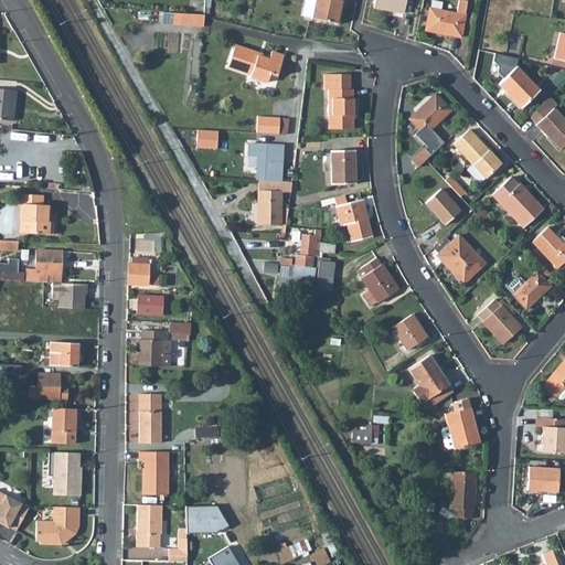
[(192,0),(192,12),(204,13),(204,0),(192,0)]
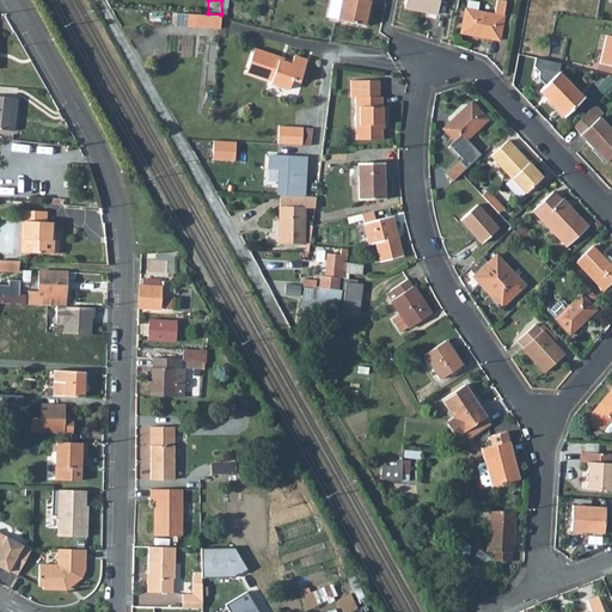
[(329,0),(326,17),(336,18),(340,0),(329,0)]
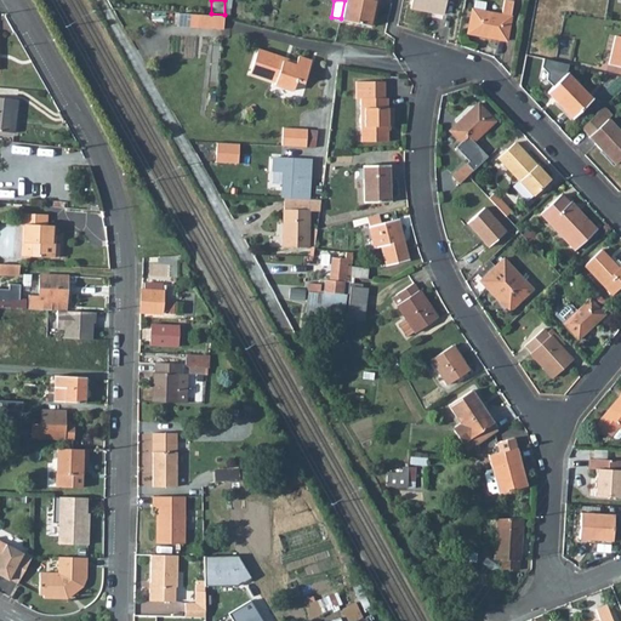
[(341,20),(374,26),(377,11),(374,10),(376,1),(379,1),(379,0),(345,0),(341,18),(341,20)]
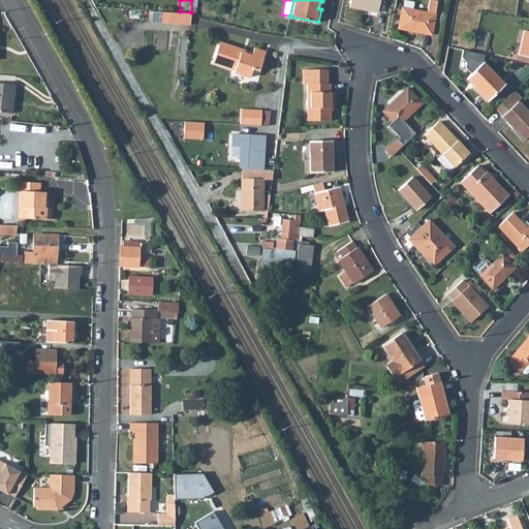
[(350,0),(349,6),(377,11),(379,0),(350,0)]
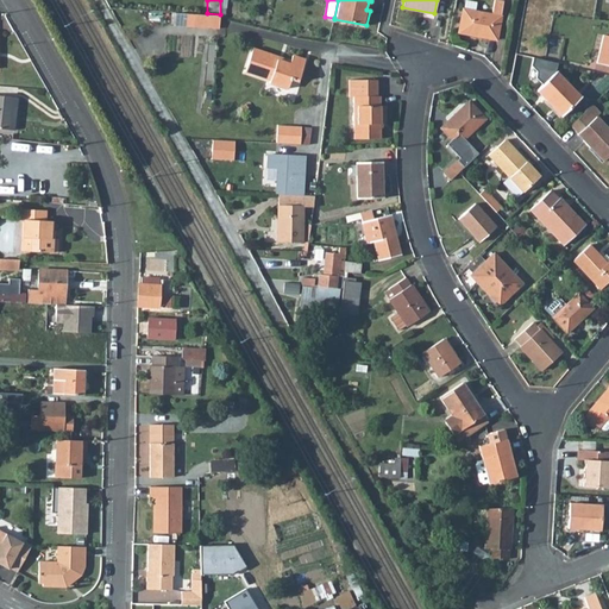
[(463,8),(458,32),(496,39),(503,1),(496,0),(494,0),(491,14),(475,11),(463,8)]
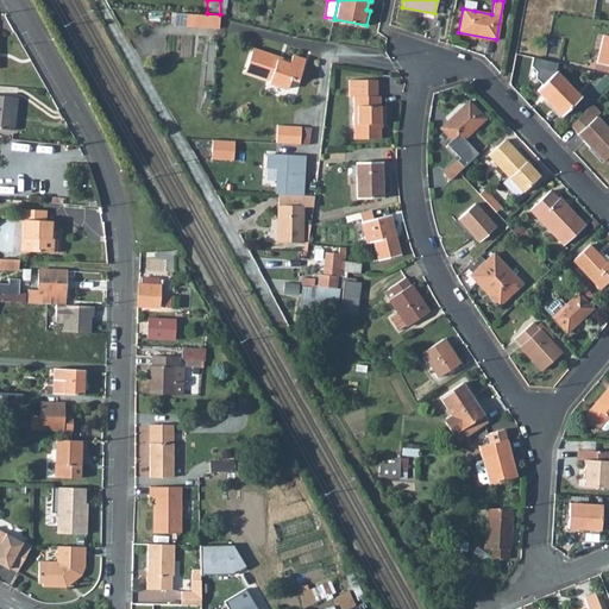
[(476,2),(465,0),(464,0),(463,8),(475,11),(476,2)]
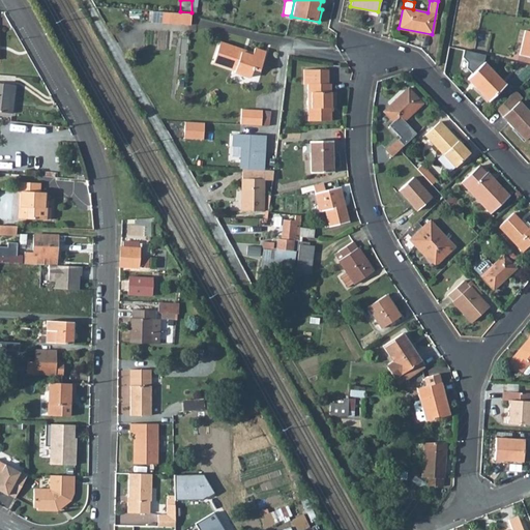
[(162,11),(162,23),(190,25),(190,13),(162,11)]
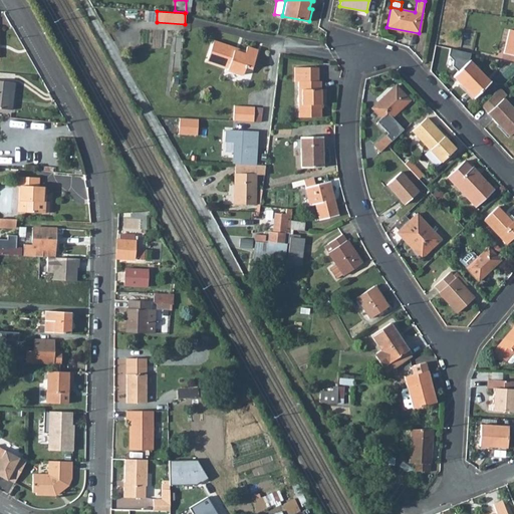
[(513,30),(509,29),(503,53),(513,55),(513,30)]
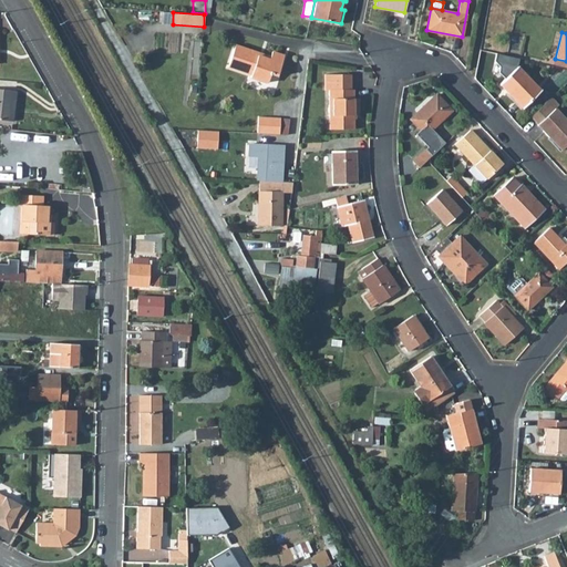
[(235,44),(227,68),(250,75),(250,78),(267,83),(270,74),(277,76),(284,54),(272,51),(270,55),(270,59),(259,55),(260,52),(235,44)]
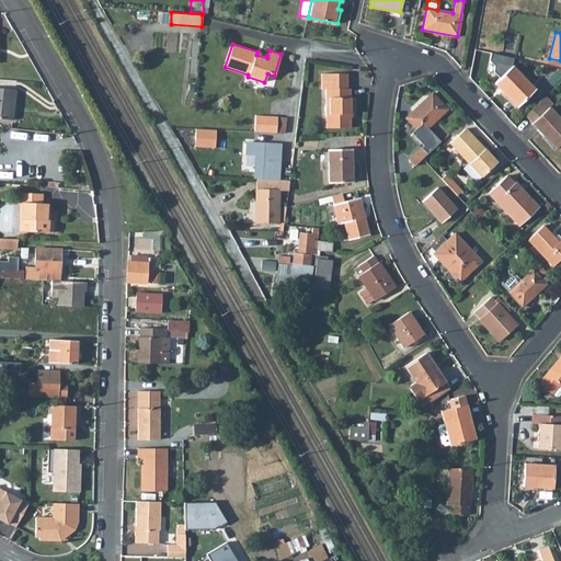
[(516,106),(535,90),(513,66),(515,59),(491,53),(489,60),(495,66),(495,71),(501,78),(494,83),(516,106)]
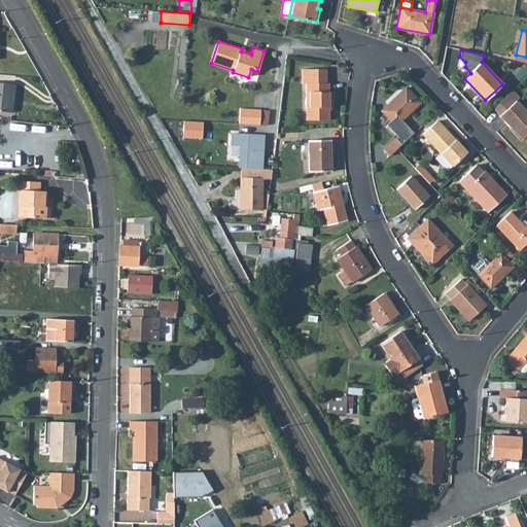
[(302,69),(302,83),(306,83),(306,92),(309,92),(309,106),(306,106),(306,120),(329,119),(329,103),(334,103),(334,92),(328,92),(328,83),(326,83),(326,69),(302,69)]
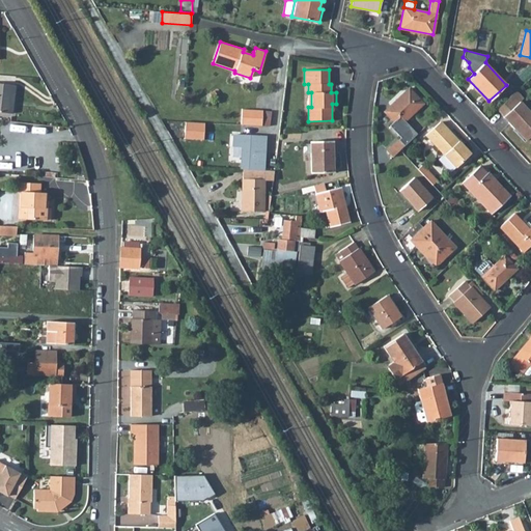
[(0,112),(11,113),(15,85),(0,83),(0,112)]
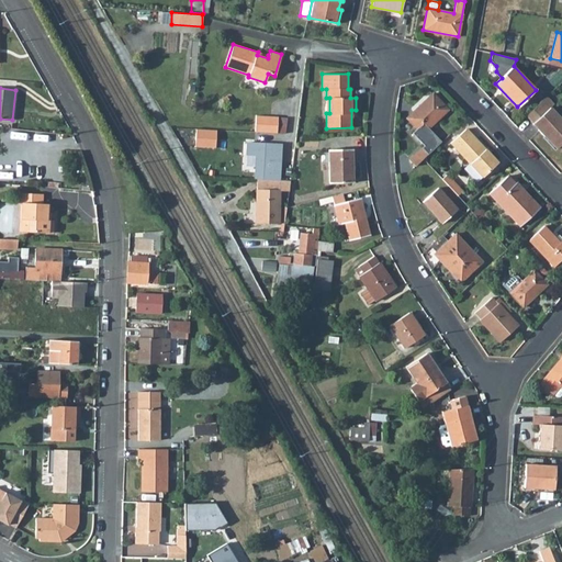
[(422,134),(448,110),(433,93),(406,117),(422,134)]
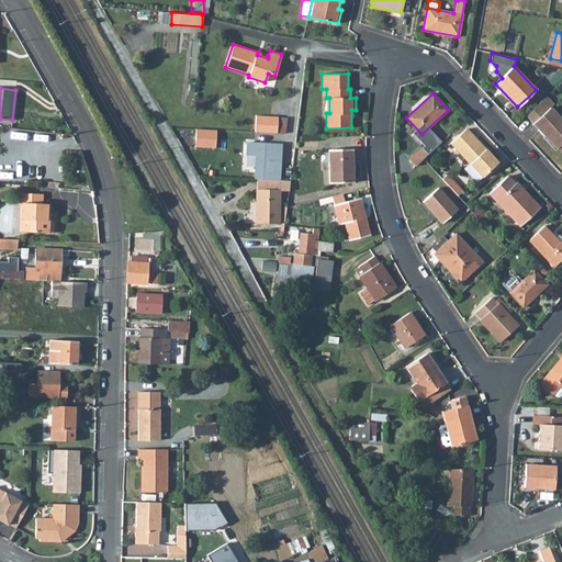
[(532,124),(531,124),(555,150),(561,143),(561,122),(549,109),(553,105),(546,98),(542,101),(526,115),(532,124)]
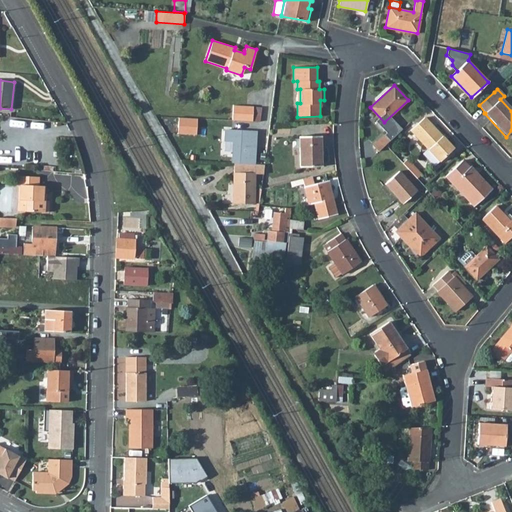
[(232,121),(242,121),(243,106),(233,106),(232,121)]
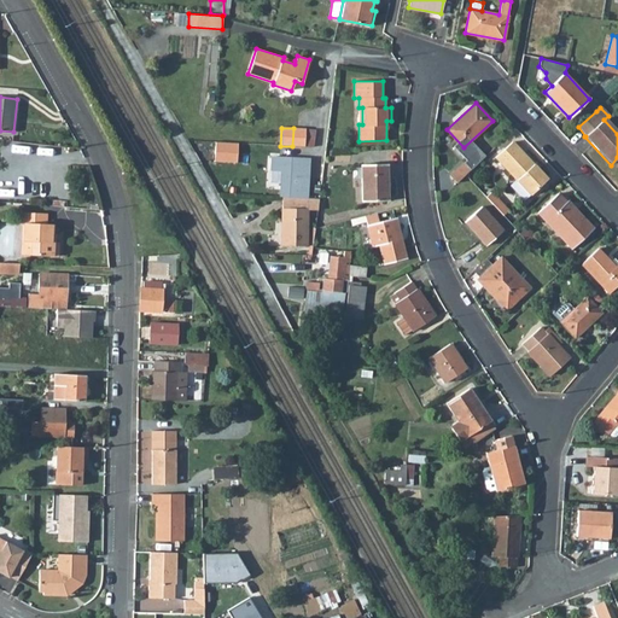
[(292,146),(304,147),(305,129),(293,128),(292,146)]
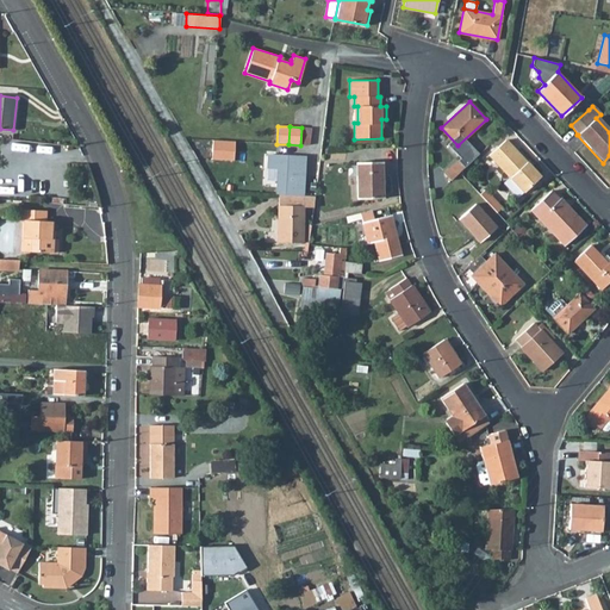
[(236,160),(237,139),(213,139),(212,159),(236,160)]
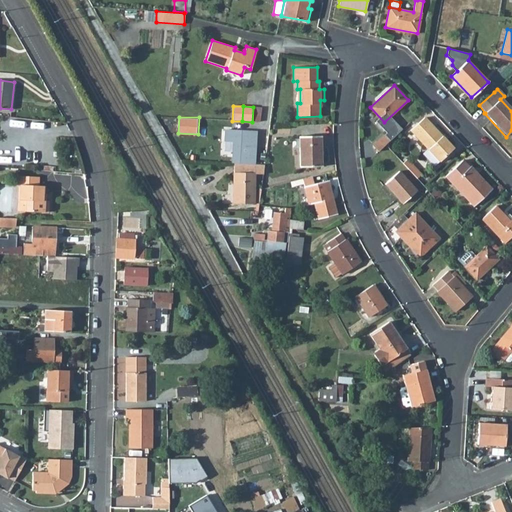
[(424,117),(410,130),(427,148),(439,161),(453,148),(424,117)]
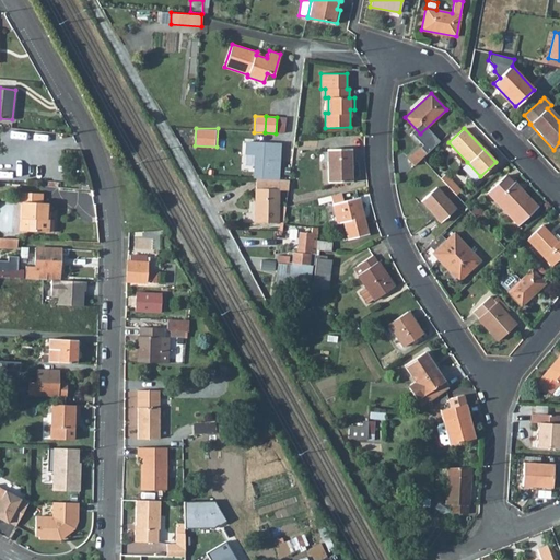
[(253,178),(255,178),(278,179),(280,143),(245,142),(245,154),(254,155),(253,178)]
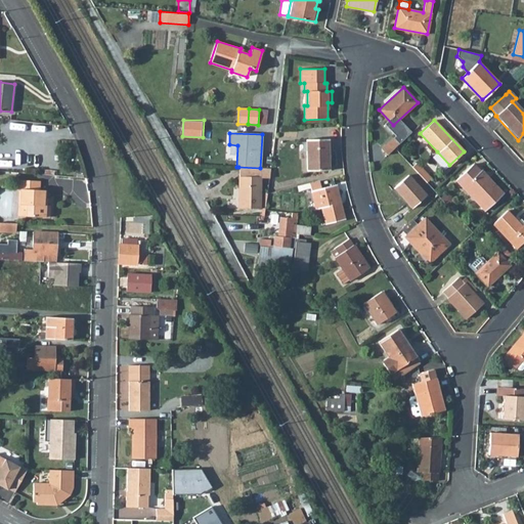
[(388,155),(394,148),(399,143),(394,137),(382,148),(388,155)]
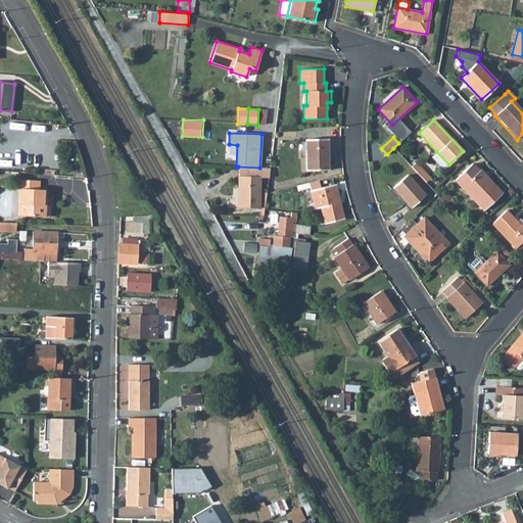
[(305,139),(306,170),(328,170),(327,139),(305,139)]
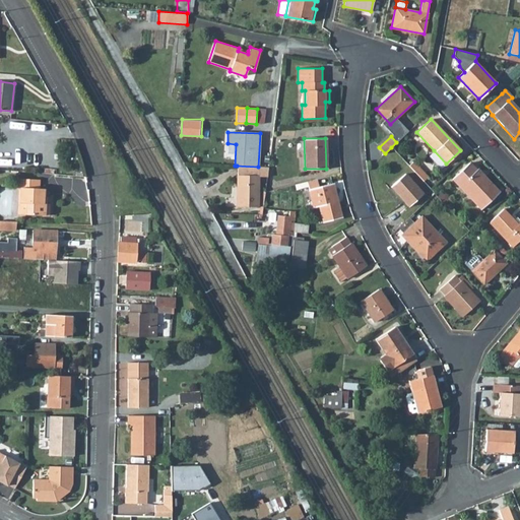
[(446,164),(434,150),(429,155),(441,169),(446,164)]
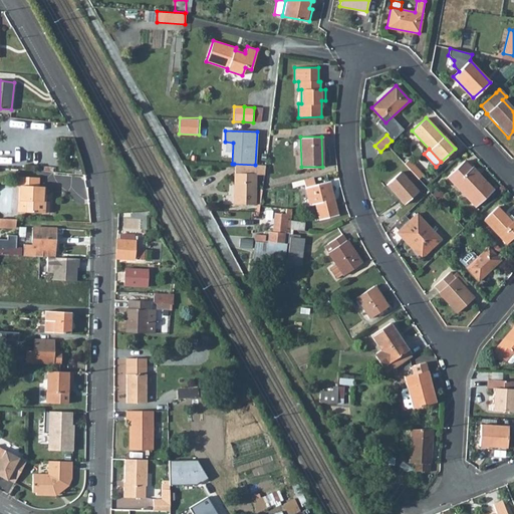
[(404,164),(418,179),(423,175),(409,160),(404,164)]
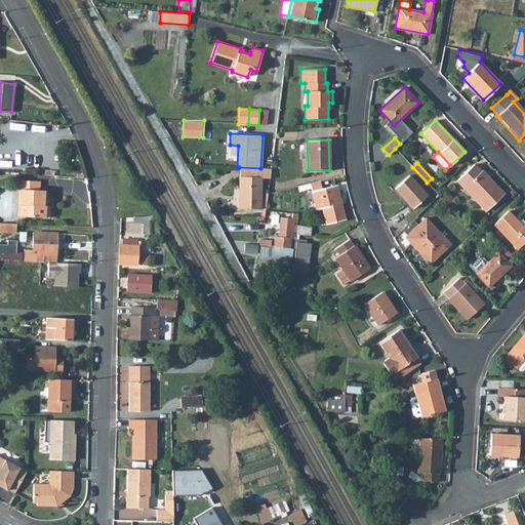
[(474,164),(456,180),(463,188),(466,186),(480,200),(477,202),(485,211),(505,194),(496,185),(495,186),(487,177),(488,176),(482,170),(481,171),(474,164)]
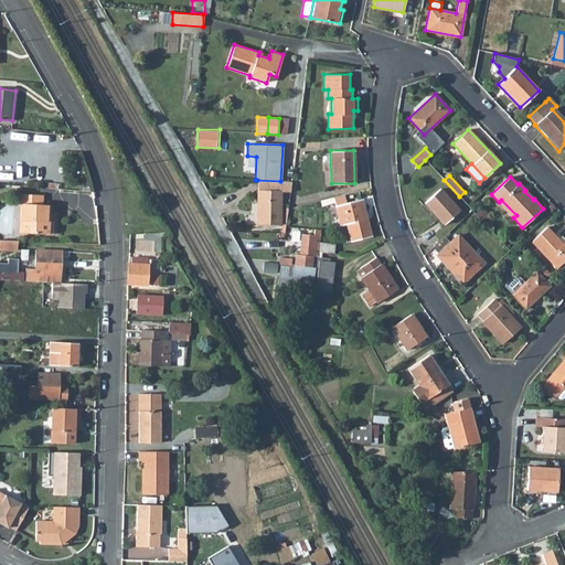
[(257,180),(257,225),(280,225),(280,192),(280,181),(257,180)]
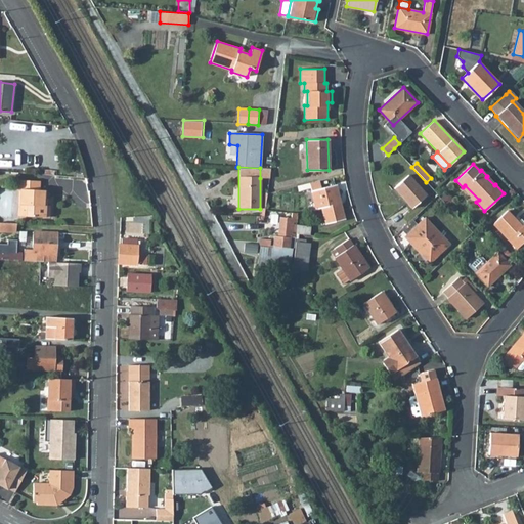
[(270,169),(260,168),(260,178),(269,178),(270,169)]
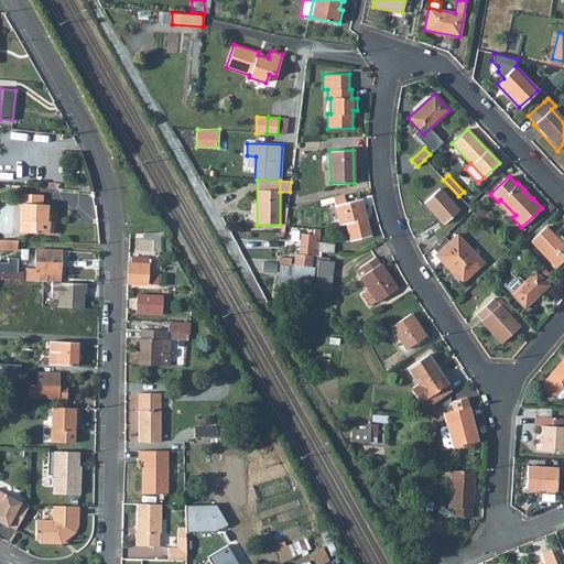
[(440,188),(424,202),(443,224),(458,209),(440,188)]
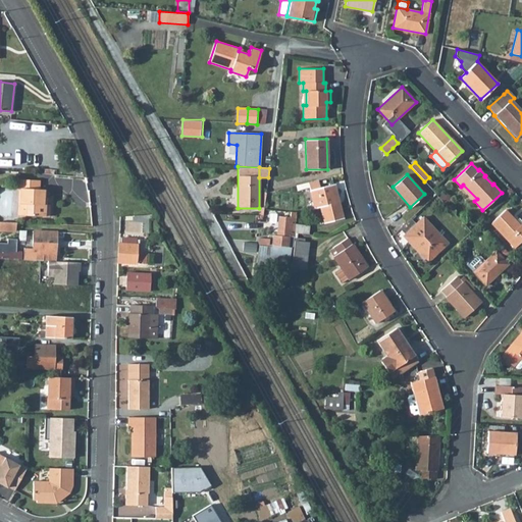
[(493,184),(485,175),(484,176),(492,185),(493,184)]
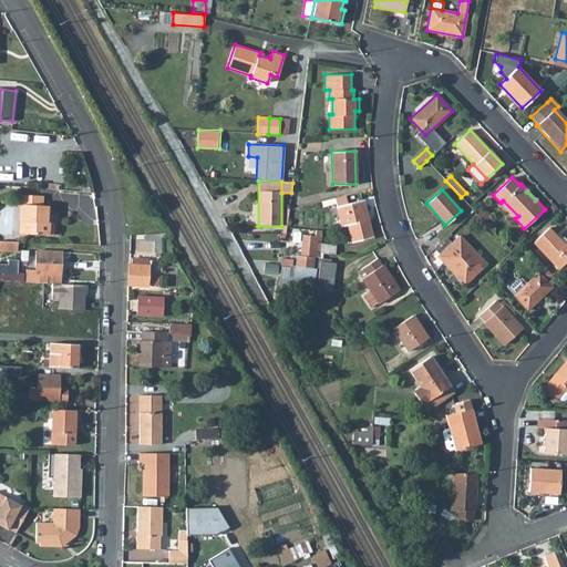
[(29,222),(28,234),(52,235),(53,222),(49,222),(50,206),(42,205),(42,195),(20,194),(19,205),(22,205),(21,220),(29,222)]
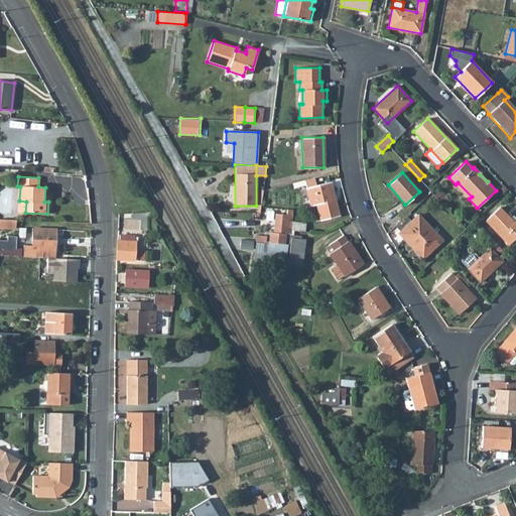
[(304,180),(310,206),(316,205),(320,221),(339,216),(330,181),(315,185),(314,177),(304,180)]
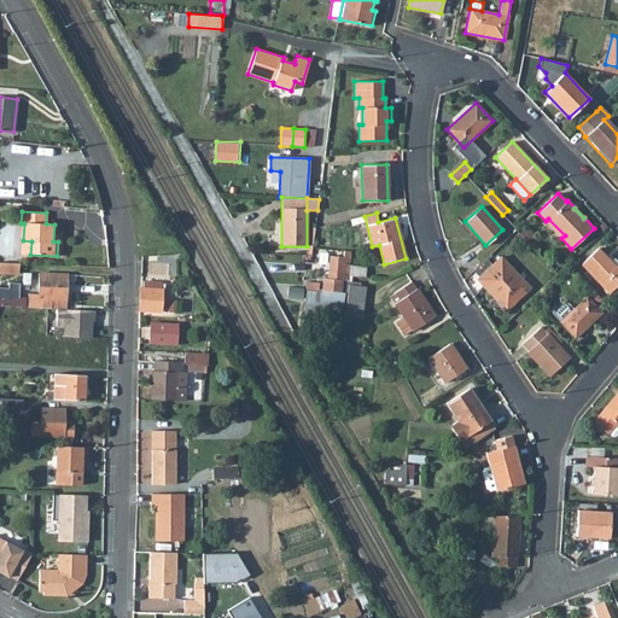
[(548,219),(546,221),(561,238),(565,235),(548,219)]
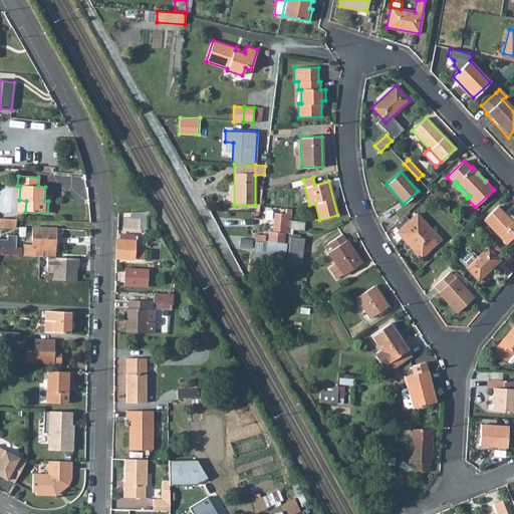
[(497,207),(484,220),(506,243),(513,235),(513,219),(512,222),(507,217),(497,207)]
